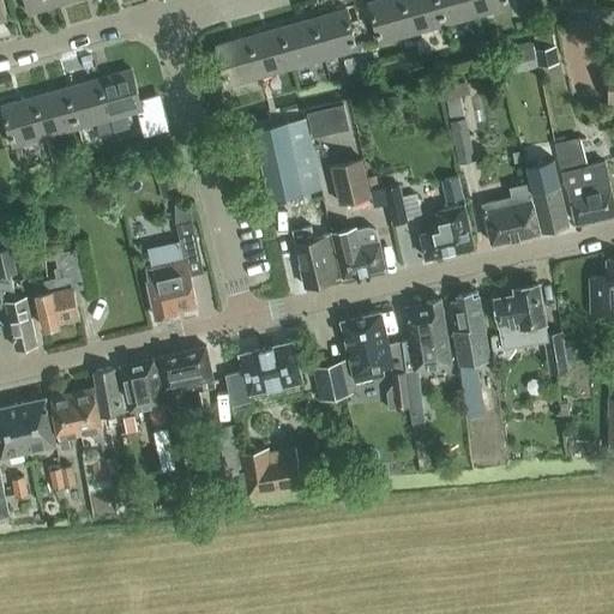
[(24,0),(29,13),(56,5),(55,0),(24,0)]
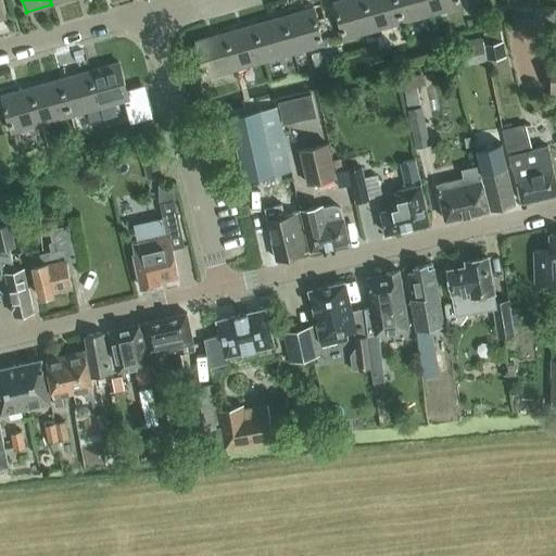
[(344,39),(374,30),(365,0),(341,0),(333,2),(344,39)]
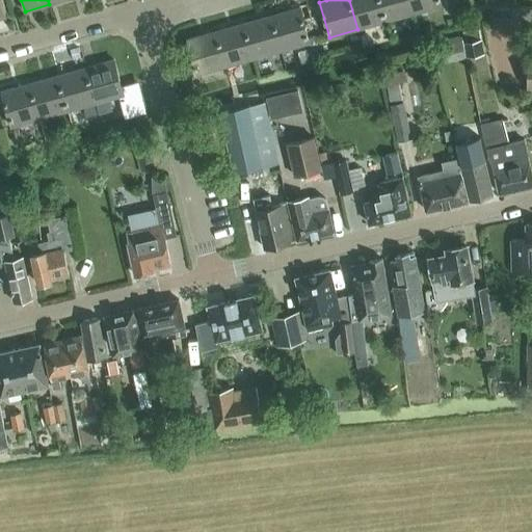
[(349,0),(357,29),(386,22),(378,0),(349,0)]
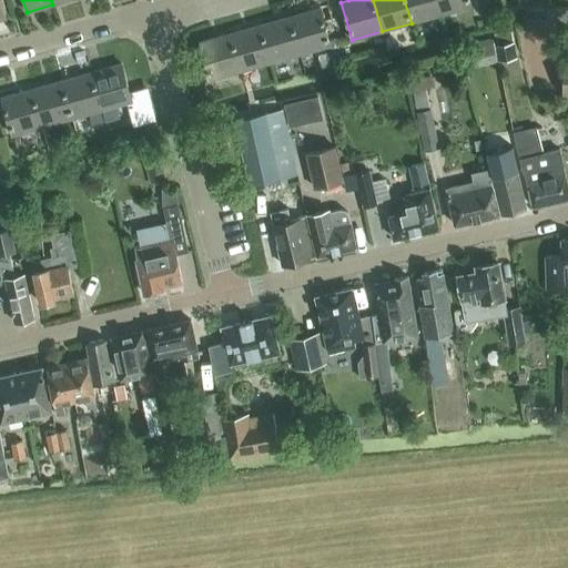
[(404,0),(412,23),(440,14),(436,0),(404,0)]
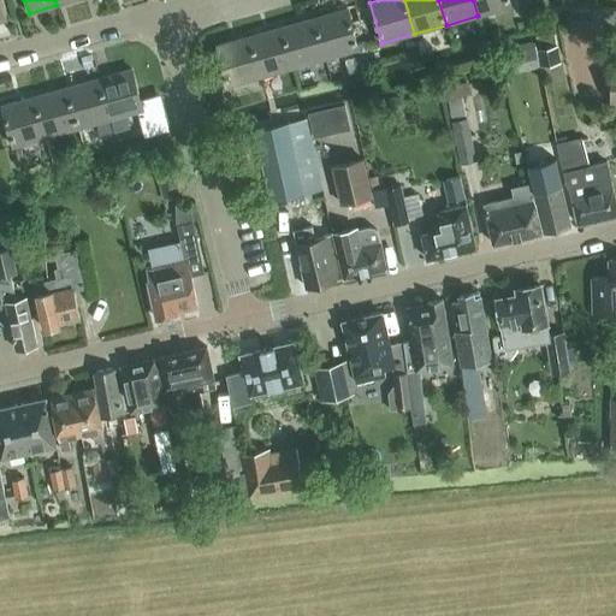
[(473,0),(478,16),(510,6),(508,0),(473,0)]
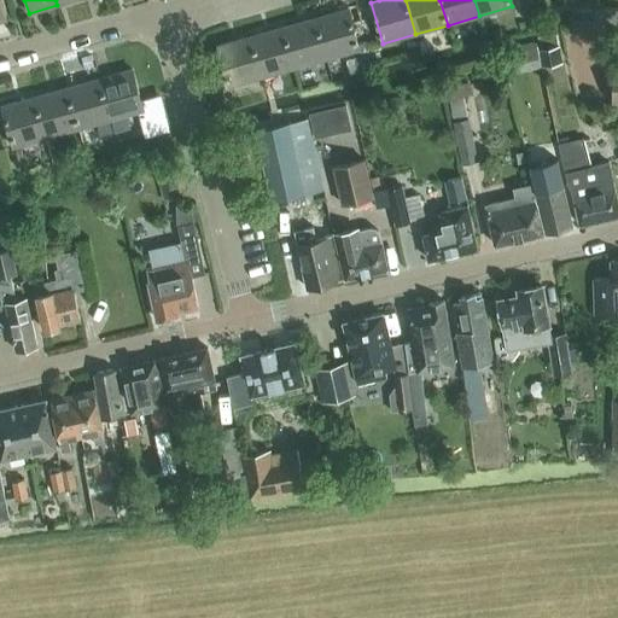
[(315,18),(326,59),(359,50),(348,9),(315,18)]
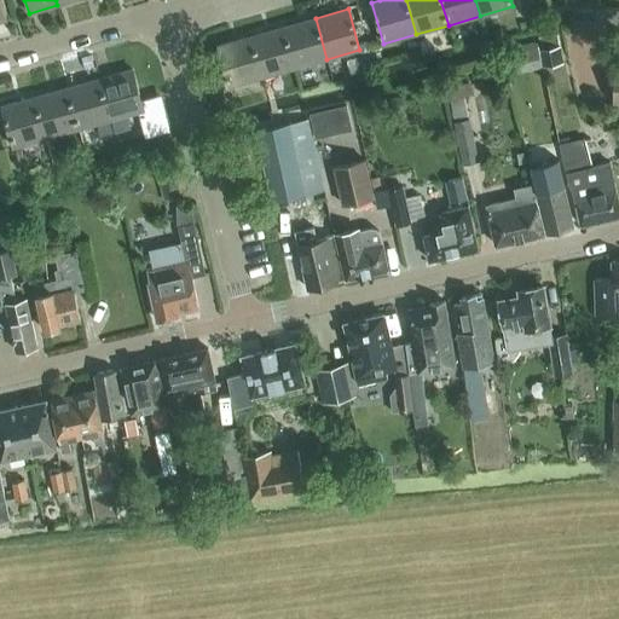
[(283,27),(295,68),(327,59),(316,18),(283,27)]
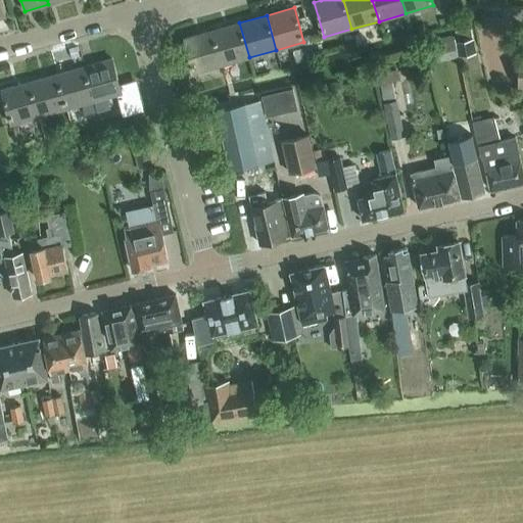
[(211,31),(222,65),(249,57),(239,22),(211,31)]
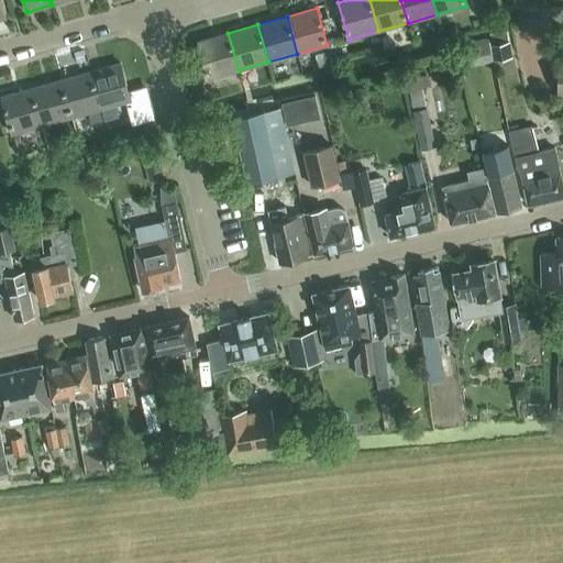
[(209,78),(239,70),(228,33),(198,42),(209,78)]
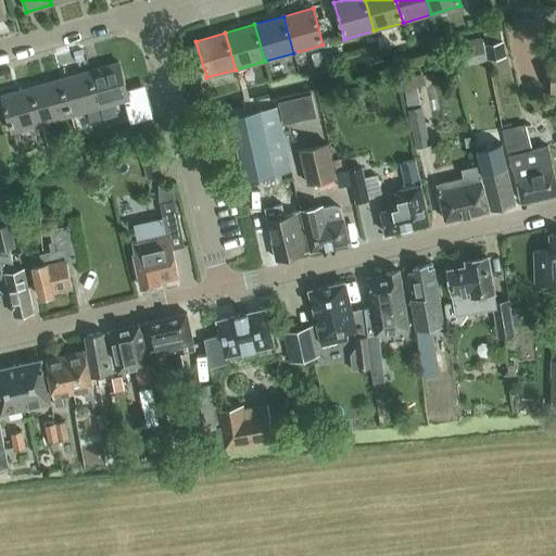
[(484,45),(483,38),(463,42),(466,63),(487,60),(484,45)]
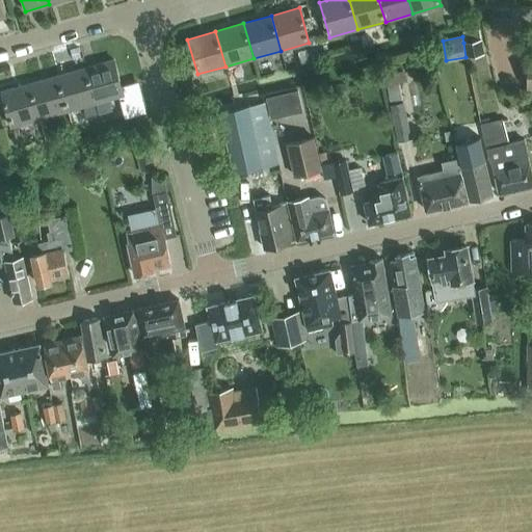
[(483,53),(481,40),(463,43),(466,57),(483,53)]
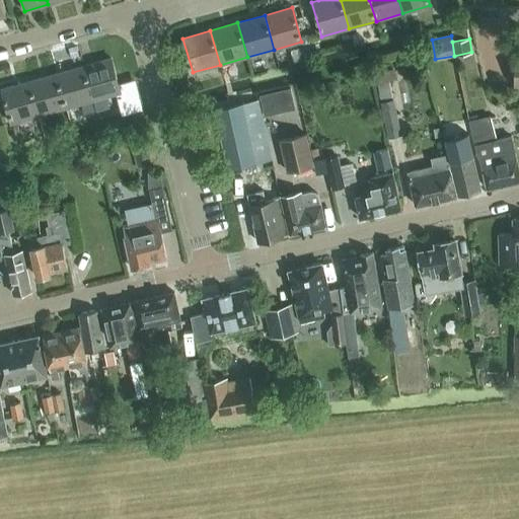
[(309,42),(312,52),(319,50),(316,40),(309,42)]
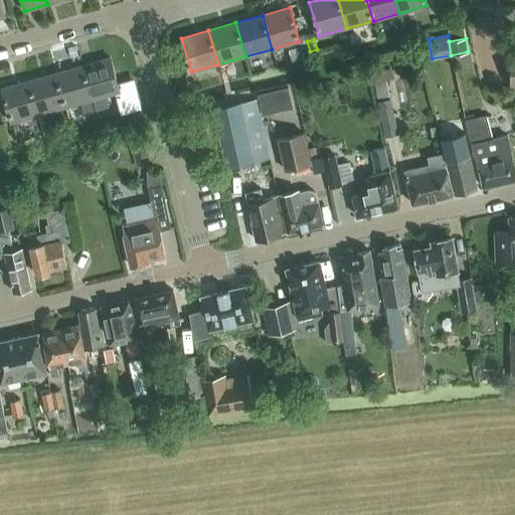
[(110,58),(82,65),(92,100),(119,92),(110,58)]
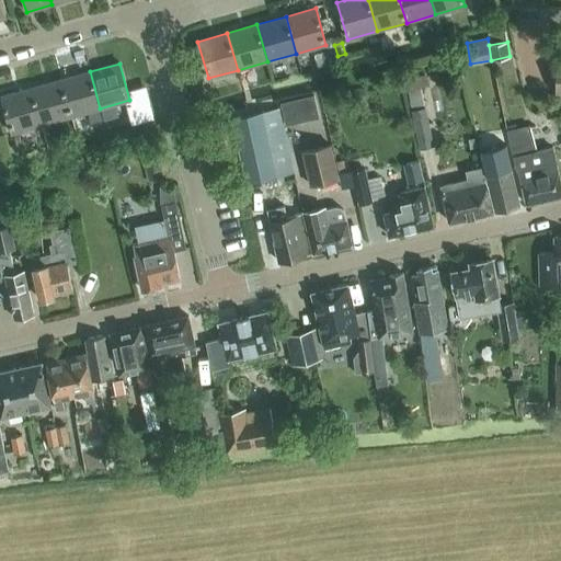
[(60,80),(71,116),(100,109),(90,71),(60,80)]
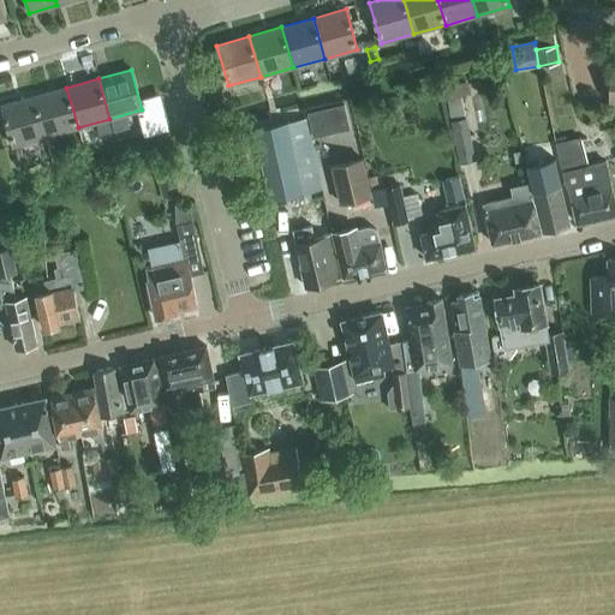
[(443,88),(446,100),(460,96),(467,95),(466,83),(443,88)]
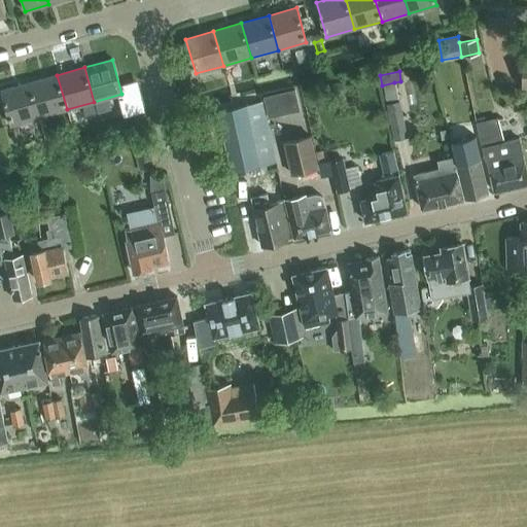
[(29,82),(39,117),(67,109),(57,75),(29,82)]
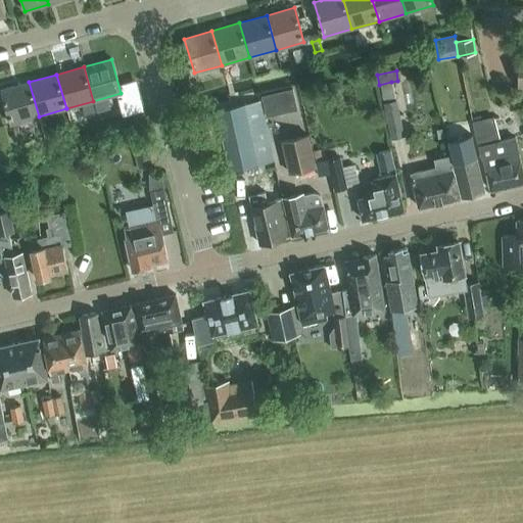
[(11,125),(39,116),(29,82),(1,90),(11,125)]
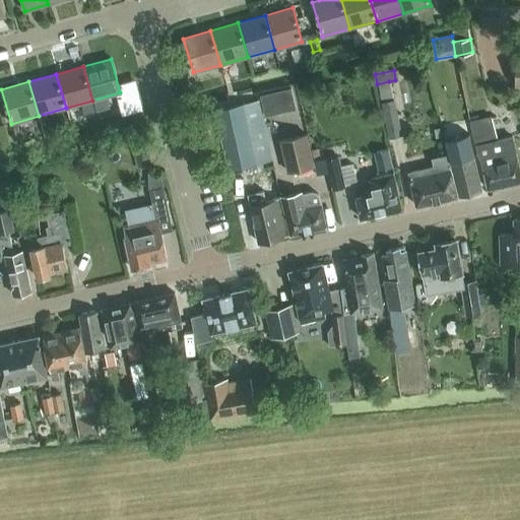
[(393,98),(389,81),(377,84),(381,100),(393,98)]
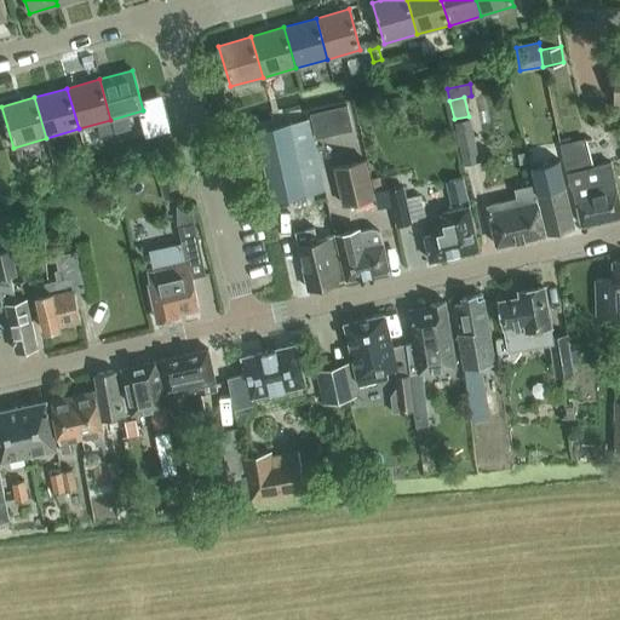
[(346,105),(310,114),(316,138),(351,130),(346,105)]
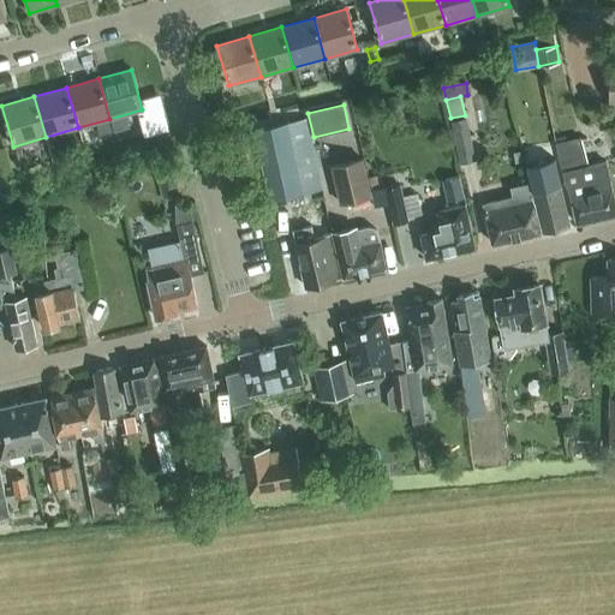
[(171,130),(165,109),(138,117),(144,137),(160,132),(171,130)]
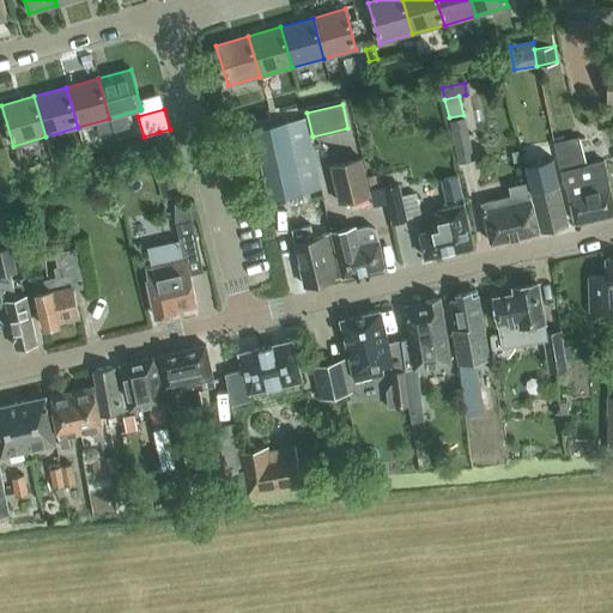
[(129,126),(126,114),(109,119),(113,131),(129,126)]
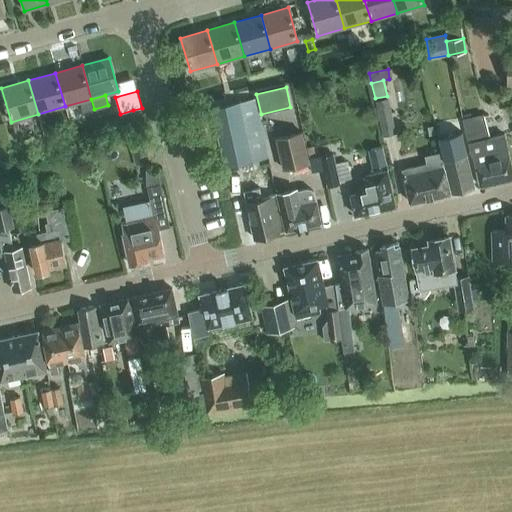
[(387,98),(375,101),(383,137),(395,134),(387,98)]
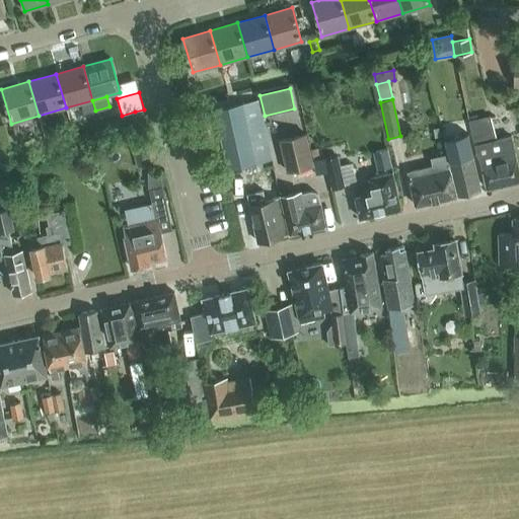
[(272,161),(257,100),(242,104),(242,103),(215,109),(228,170),(255,164),(272,161)]
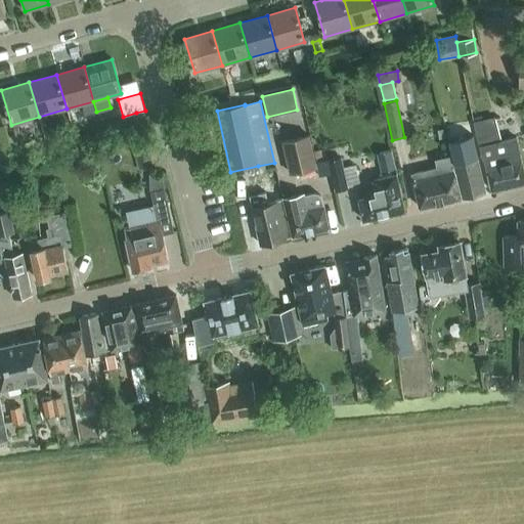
[(523,183),(523,175),(516,138),(499,142),(493,118),(473,122),(483,160),(484,160),(491,190),(523,183)]
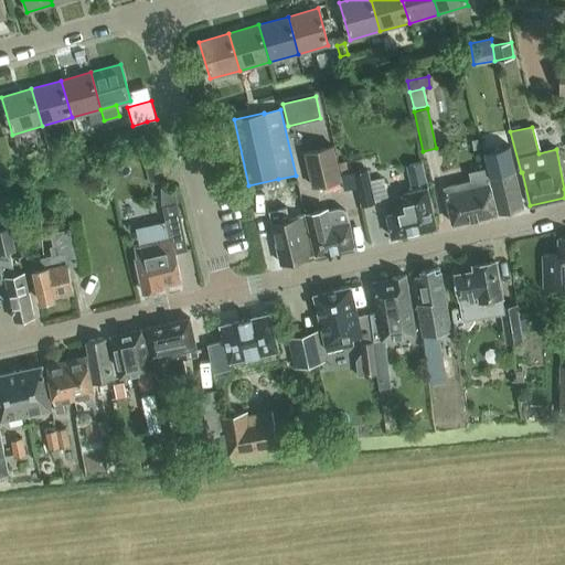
[(481,149),(479,139),(472,140),(475,150),(481,149)]
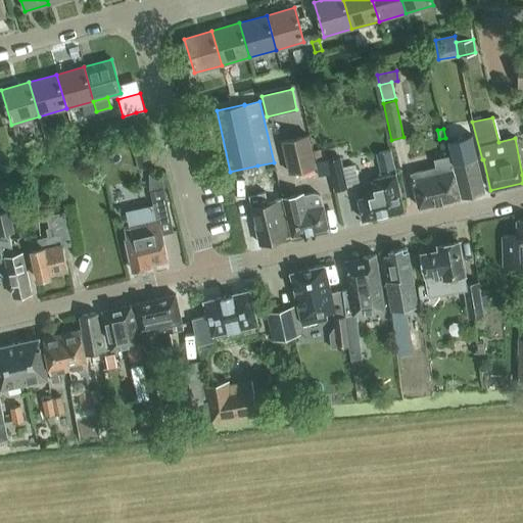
[(315,167),(311,148),(307,135),(282,141),(289,173),(315,167)]
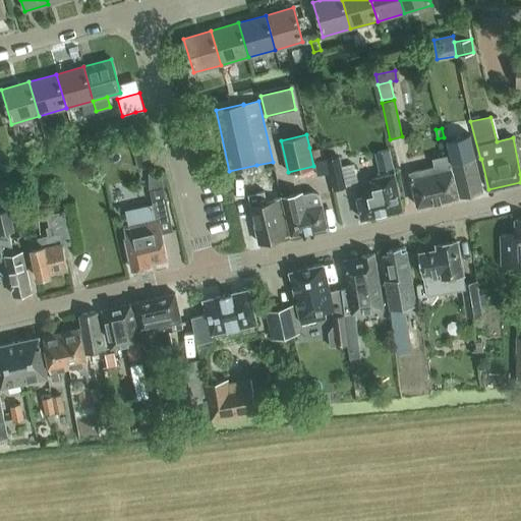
[(139,165),(156,161),(151,138),(134,142),(139,165)]
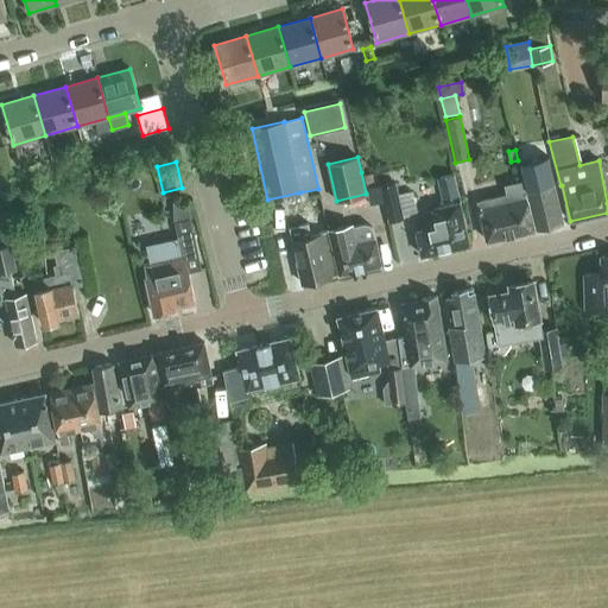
[(521,169),(523,172),(526,190),(527,190),(537,229),(563,223),(553,183),(540,187),(536,165),(521,169)]
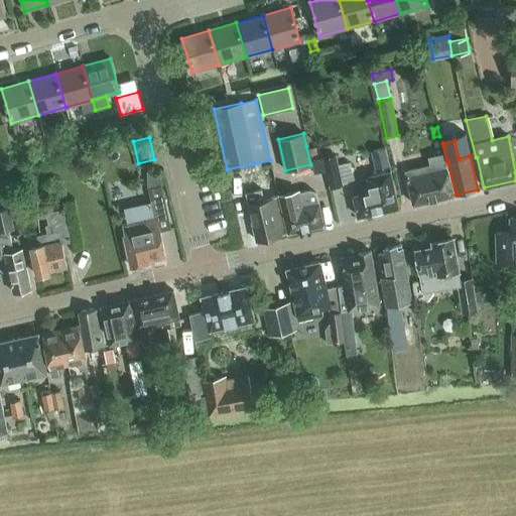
[(389,166),(385,148),(370,151),(373,169),(389,166)]
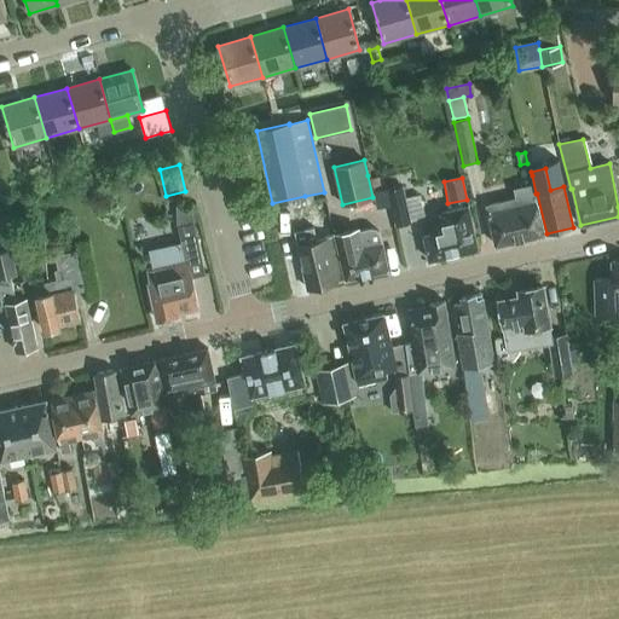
[(496,246),(544,233),(532,185),(514,189),(516,198),(486,206),(496,246)]
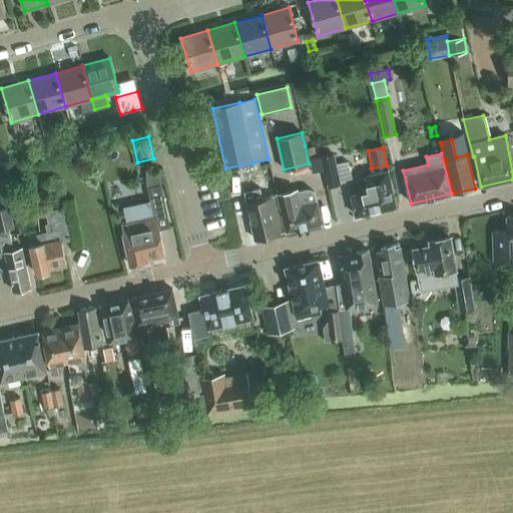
[(340,184),(333,154),(310,159),(313,173),(325,170),(329,187),(340,184)]
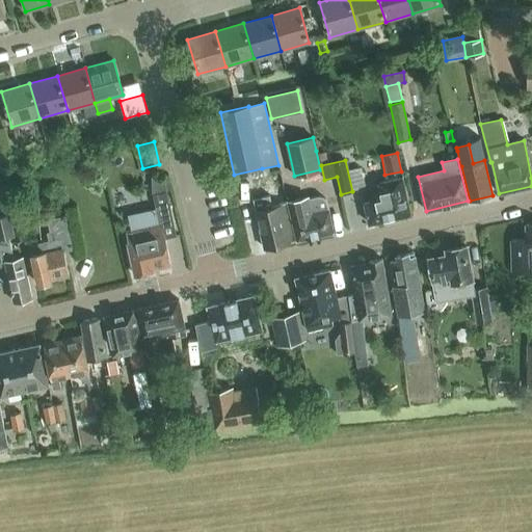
[(0,184),(9,181),(6,168),(0,169),(0,184)]
